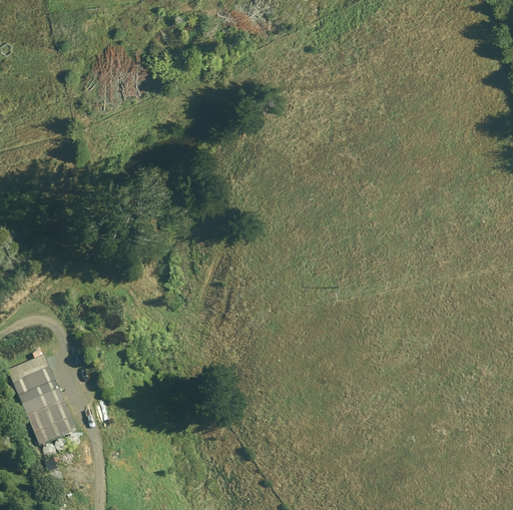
[(7,370),(12,382),(31,374),(49,366),(47,361),(44,355),(7,370)]
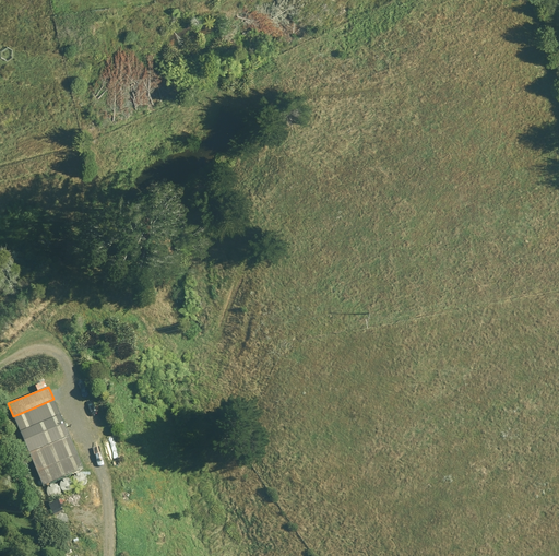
[(13,416),(31,456),(42,483),(83,466),(79,457),(74,447),(71,438),(64,423),(58,409),(54,399),(34,407),(13,416)]
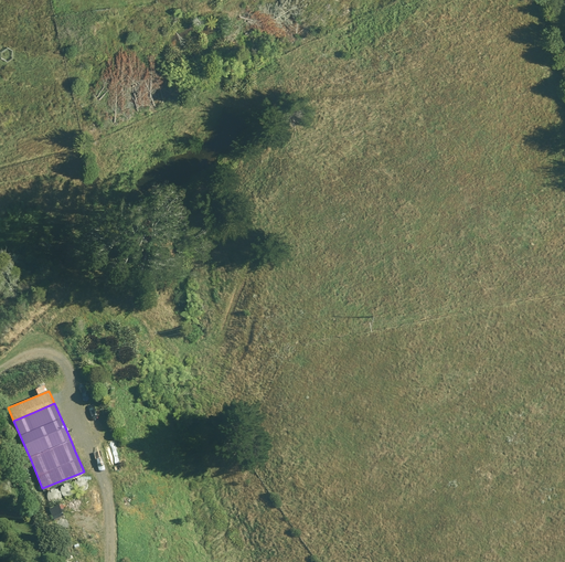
[(74,485),(75,487),(76,488),(77,489),(80,489),(82,489),(84,488),(85,487),(86,486),(86,484),(86,481),(85,479),(84,478),(82,477),(80,477),(77,478),(76,479),(75,480),(74,483),(74,485)]
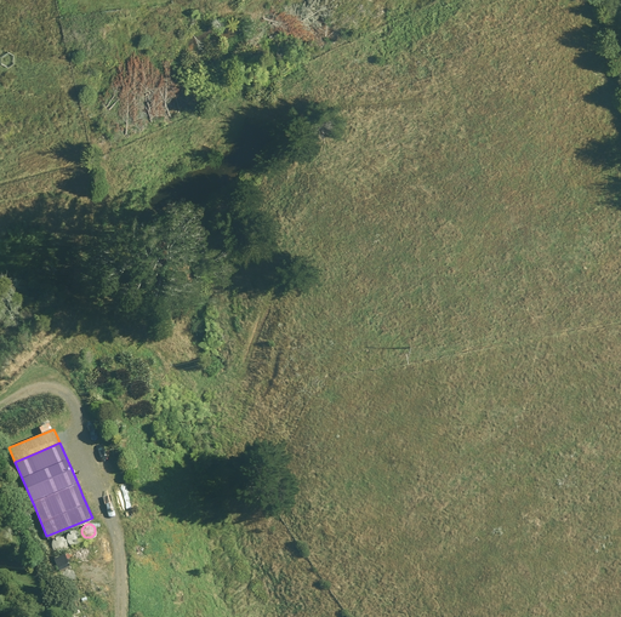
[(68,537),(68,540),(69,541),(72,542),(74,542),(77,542),(78,541),(80,540),(80,538),(81,536),(80,533),(80,531),(78,530),(75,529),(74,529),(72,530),(69,531),(68,532),(67,535),(68,537)]
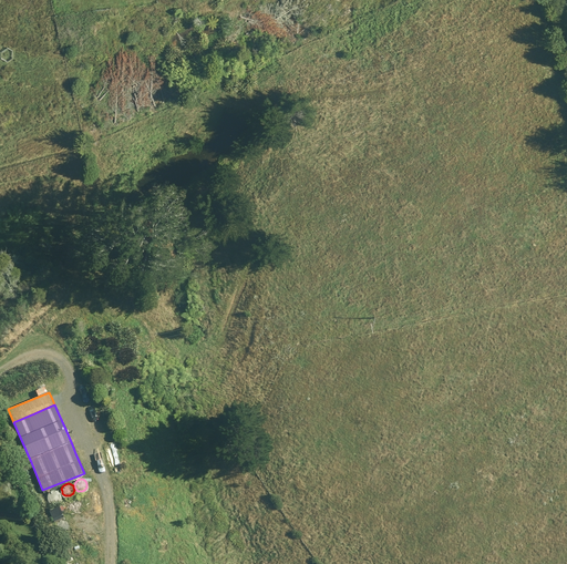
[(47,496),(48,499),(49,500),(51,501),(52,502),(54,502),(57,501),(58,500),(59,498),(59,495),(59,493),(58,492),(57,490),(54,490),(52,490),(50,490),(49,491),(48,493),(47,494),(47,496)]
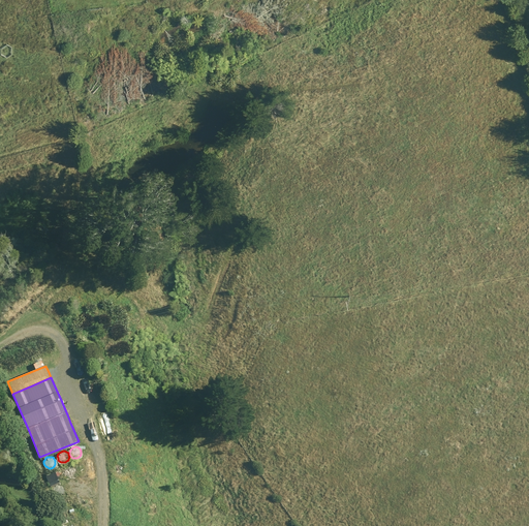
All buildings are outlined.
